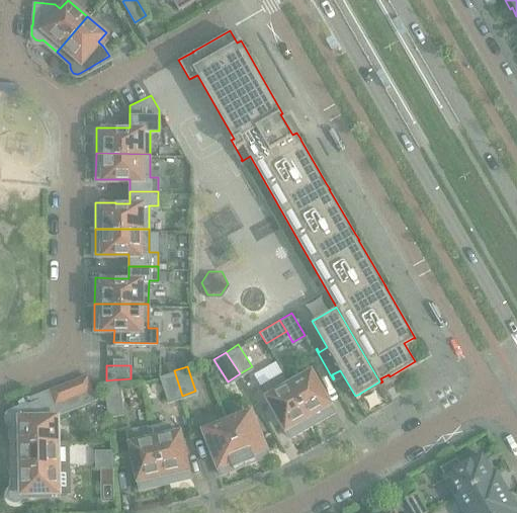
[(329,402),(316,378),(316,377),(315,377),(311,369),(288,381),(312,422),(334,410),(329,402)]
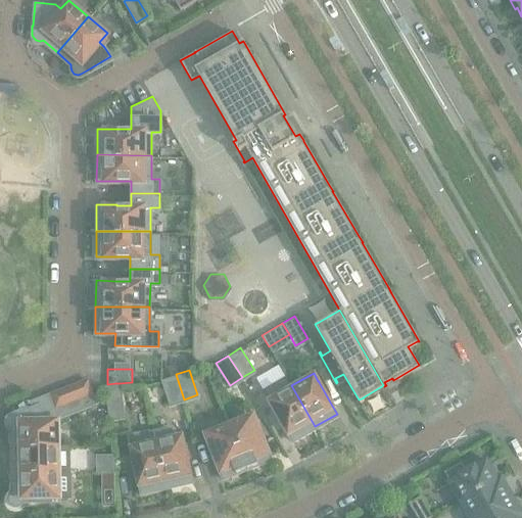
[(184,399),(176,374),(161,379),(170,404),(184,399)]
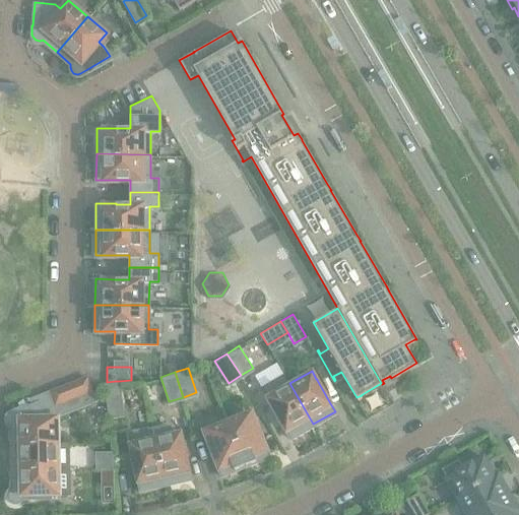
[(313,424),(289,383),(283,373),(261,386),(272,404),(271,404),(272,405),(286,429),(285,429),(290,437),(313,424)]
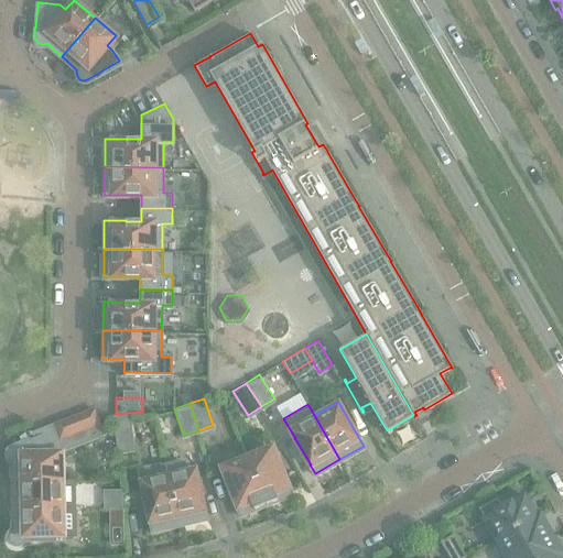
[(93,436),(104,431),(94,406),(82,411),(93,436)]
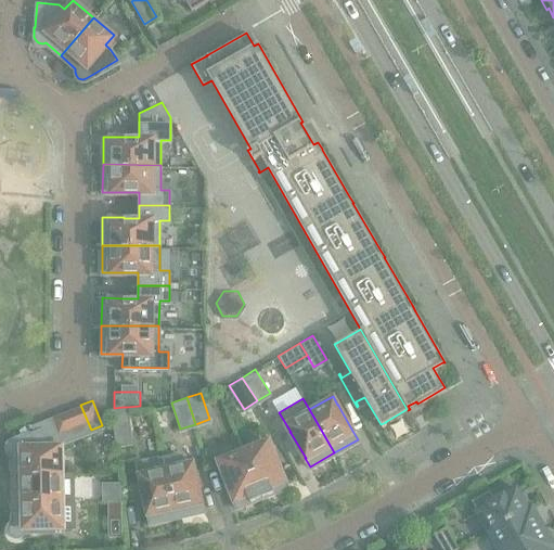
[(91,430),(80,405),(67,410),(78,435),(91,430)]
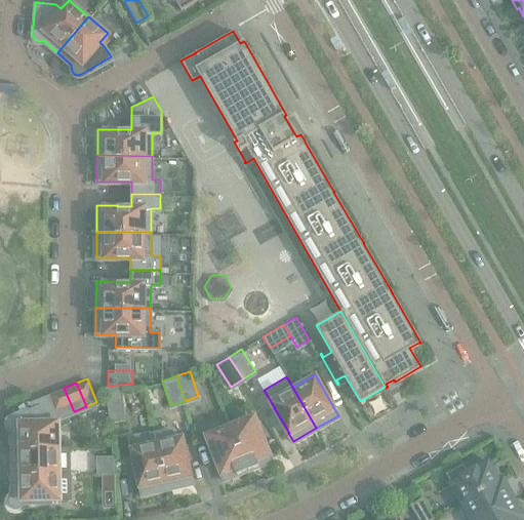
[(124,417),(120,385),(116,385),(108,386),(106,387),(110,420),(124,417)]
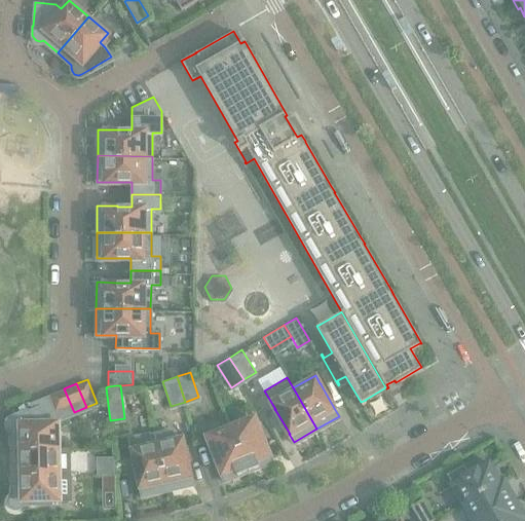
[(74,412),(64,388),(51,393),(62,417),(74,412)]
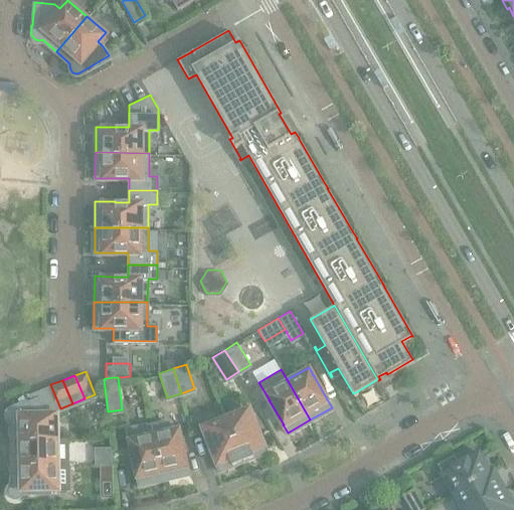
[(57,437),(56,409),(60,408),(50,384),(35,390),(38,398),(32,400),(31,397),(10,405),(9,406),(7,408),(5,411),(6,415),(7,417),(10,419),(11,438),(57,437)]
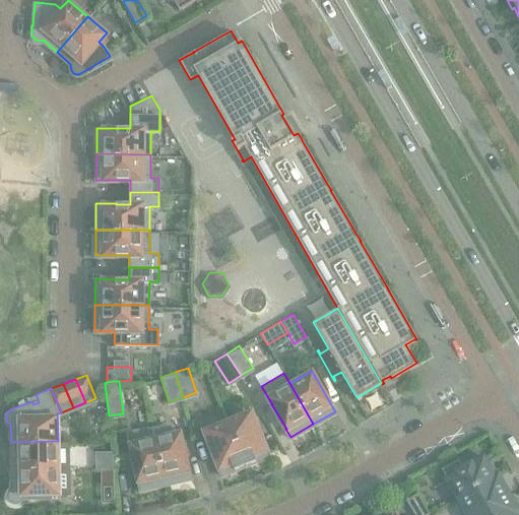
[(266,449),(255,422),(256,421),(255,420),(255,421),(251,411),(228,421),(245,464),(269,455),(266,449)]
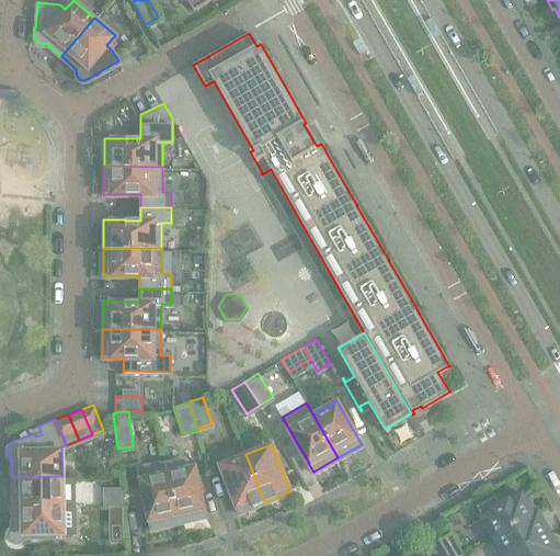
[(264,501),(246,454),(220,465),(224,474),(223,474),(224,475),(236,505),(236,506),(238,511),(264,501)]
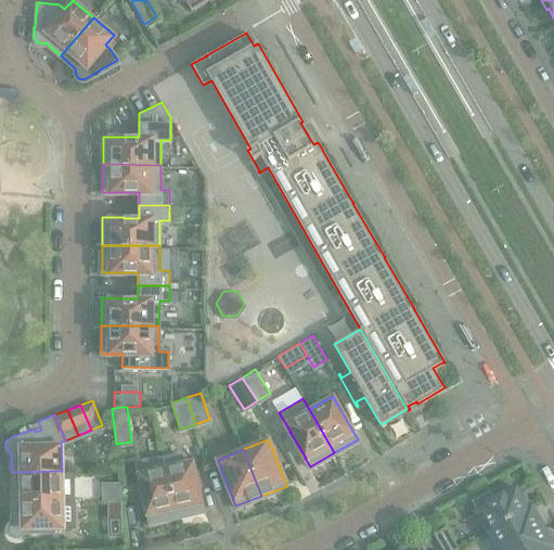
[(201,500),(194,472),(195,472),(194,471),(192,461),(187,462),(185,458),(184,456),(183,453),(181,452),(178,451),(175,450),(162,453),(165,467),(176,516),(203,510),(201,500)]
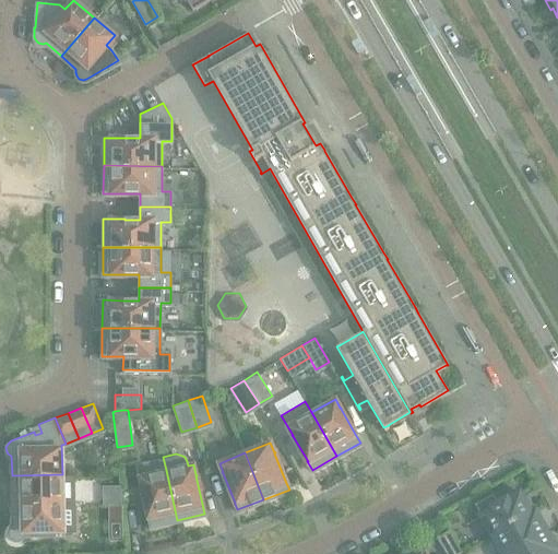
[(177,520),(166,470),(163,457),(137,462),(142,486),(141,486),(141,487),(142,487),(147,516),(150,526),(177,520)]
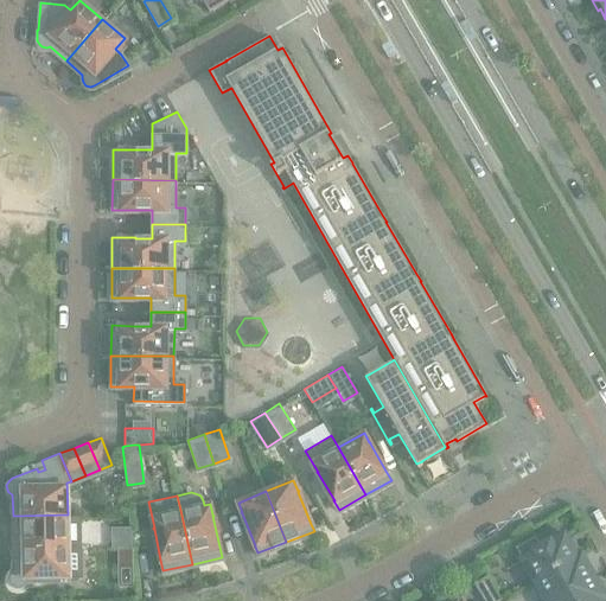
[(82,544),(81,515),(68,515),(13,516),(13,538),(17,538),(17,544),(13,544),(13,547),(82,544)]
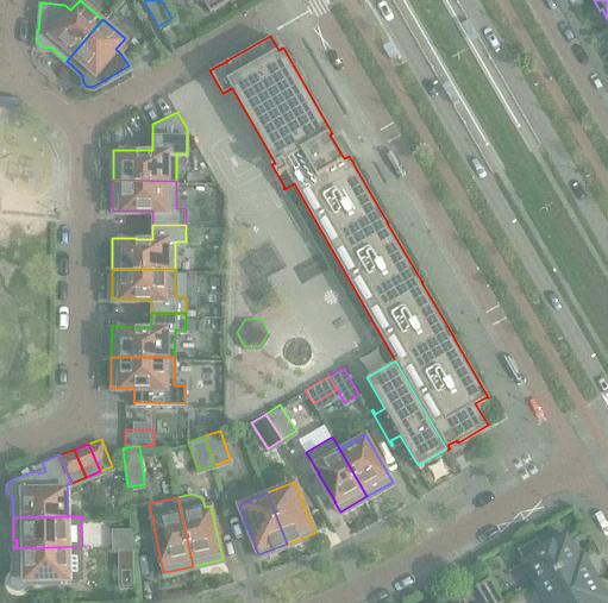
[(534,582),(580,556),(572,544),(570,545),(564,534),(552,540),(551,540),(541,545),(537,535),(516,547),(524,559),(521,560),(534,582)]
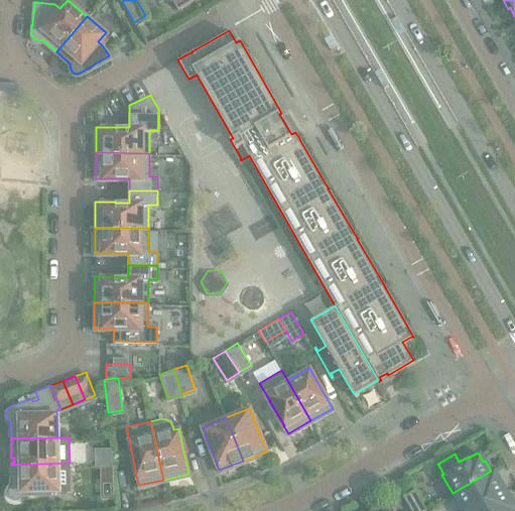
[(70,489),(70,463),(11,465),(12,483),(11,483),(8,486),(7,489),(8,492),(9,495),(12,497),(16,497),(19,495),(21,493),(22,489),(70,489)]
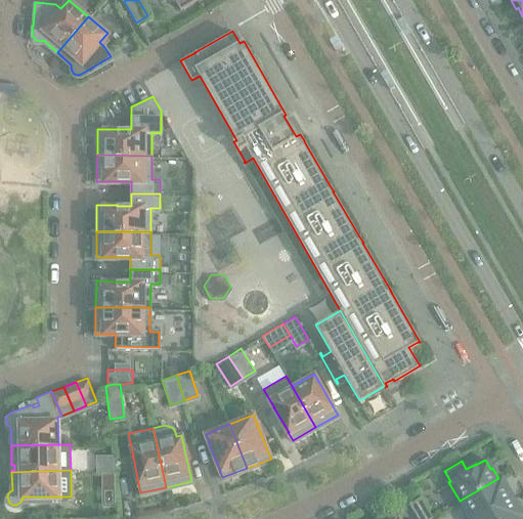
[(114,471),(101,471),(101,486),(114,485),(114,471)]
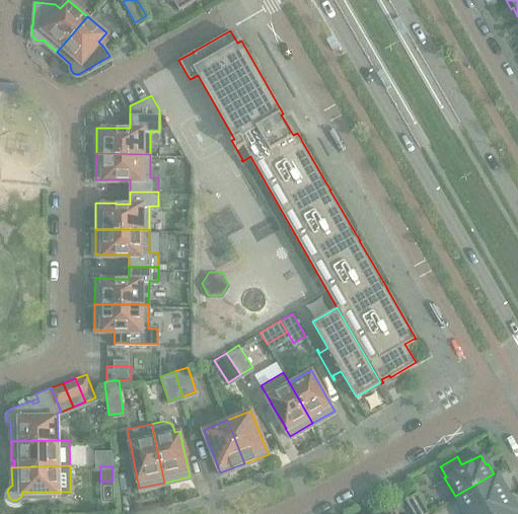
[(465,513),(466,513),(508,491),(498,471),(494,473),(455,496),(465,513)]
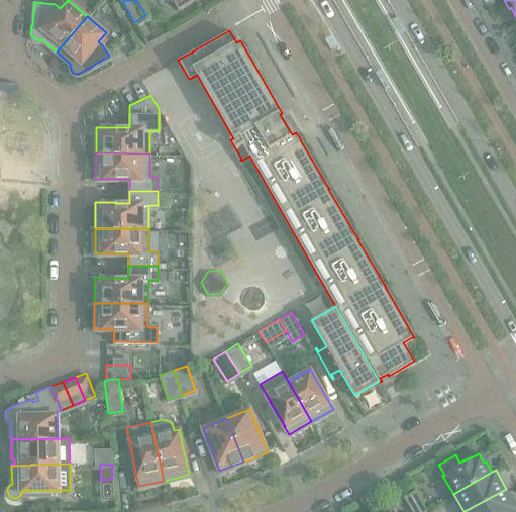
[(427,509),(415,488),(403,494),(413,511),(421,511),(423,511),(427,509)]
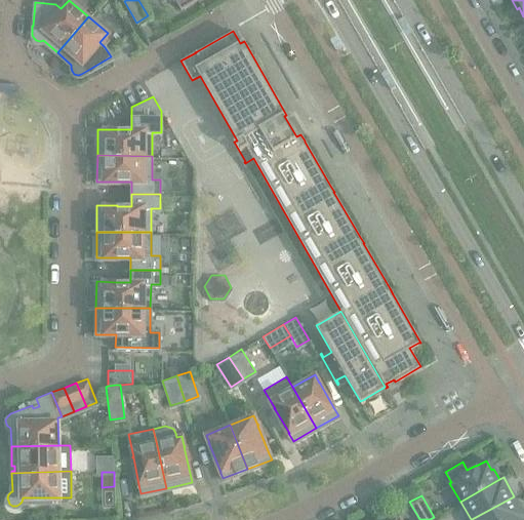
[(516,519),(521,517),(523,514),(514,496),(472,519),(516,519)]
